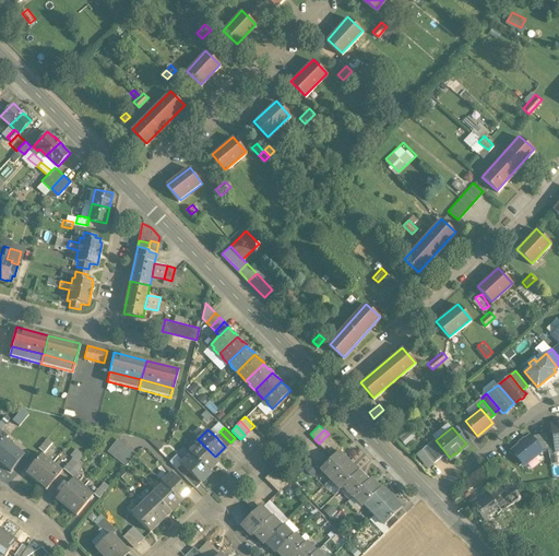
[(230,442),(219,432),(215,436),(225,447),(230,442)]
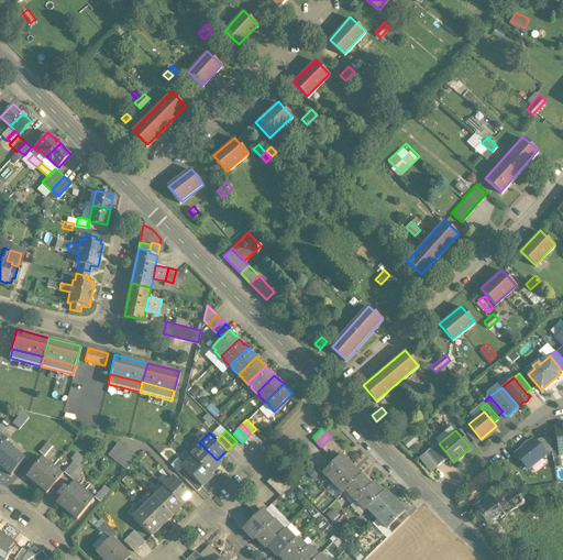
[(549,436),(537,437),(534,439),(545,452),(552,451),(550,442),(549,436)]
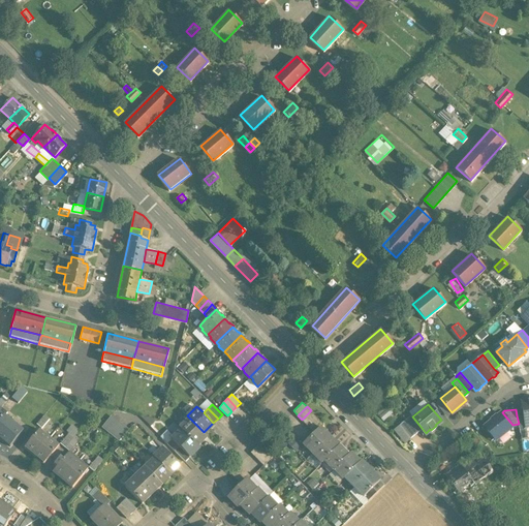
[(311,410),(302,420),(306,424),(315,414),(311,410)]
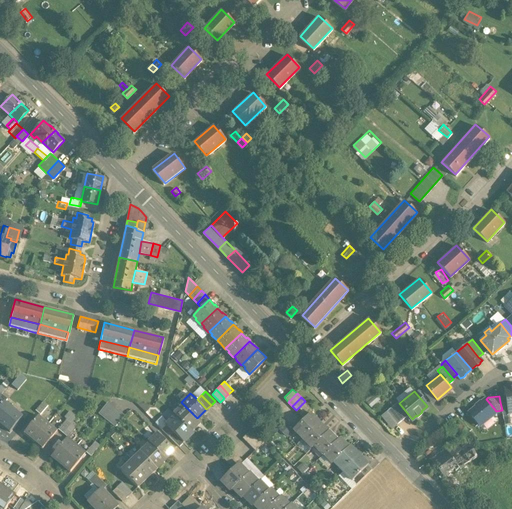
[(486,399),(484,398),(469,411),(480,425),(496,411),(486,399)]
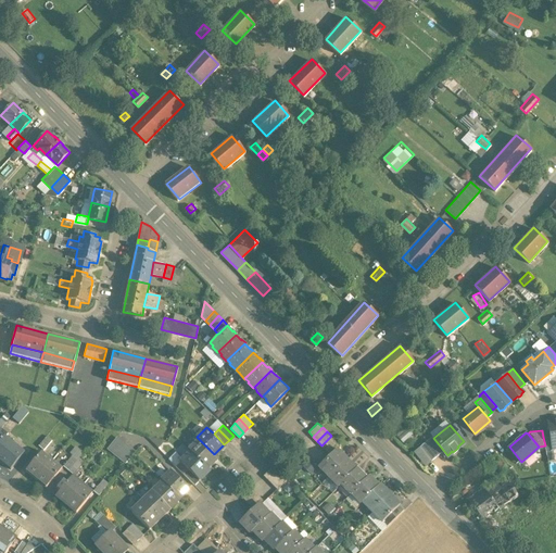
[(52,439),(47,435),(38,444),(43,449),(52,439)]
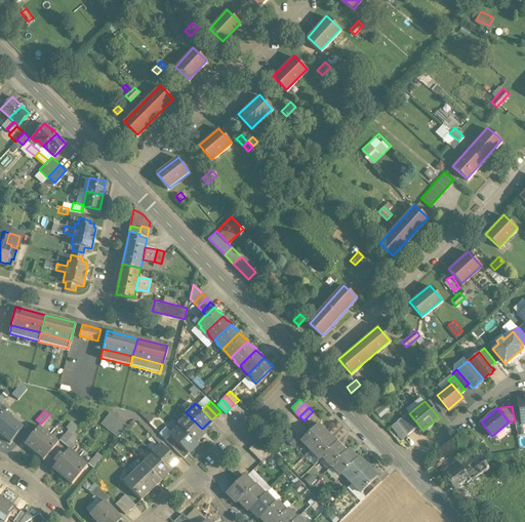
[(23,426),(4,411),(0,415),(0,434),(9,442),(23,426)]
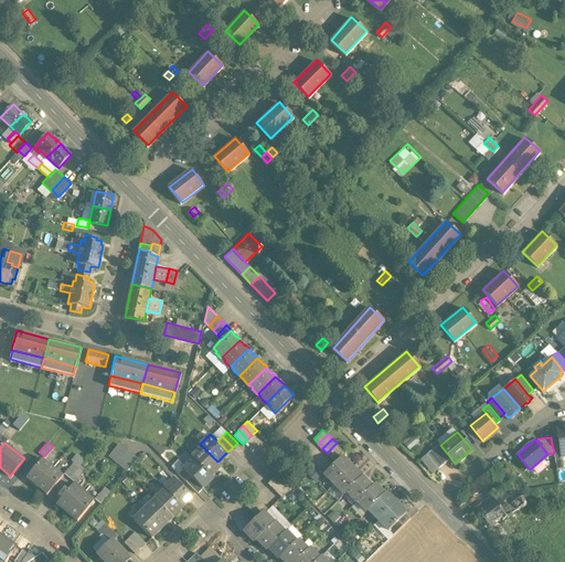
[(337,443),(327,453),(331,457),(341,447),(337,443)]
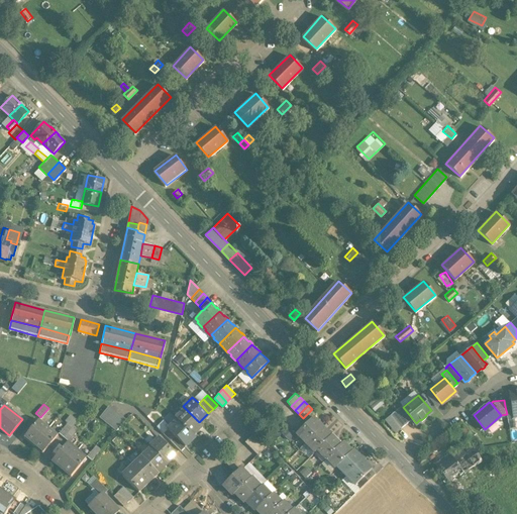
[(402,405),(390,414),(401,427),(412,418),(403,407),(402,405)]
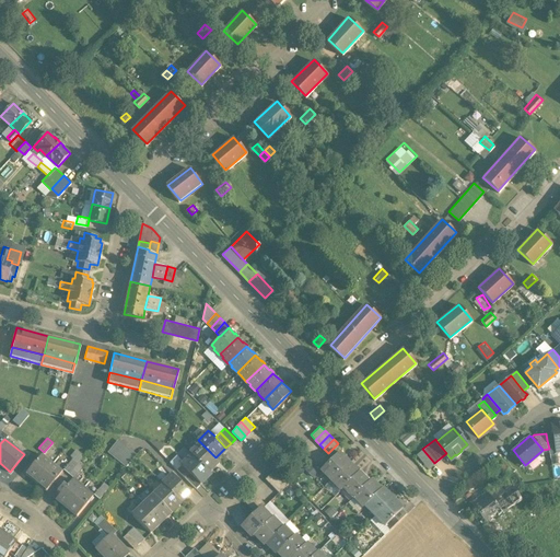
[(553,439),(547,440),(549,449),(550,457),(558,456),(557,450),(556,451),(553,439)]
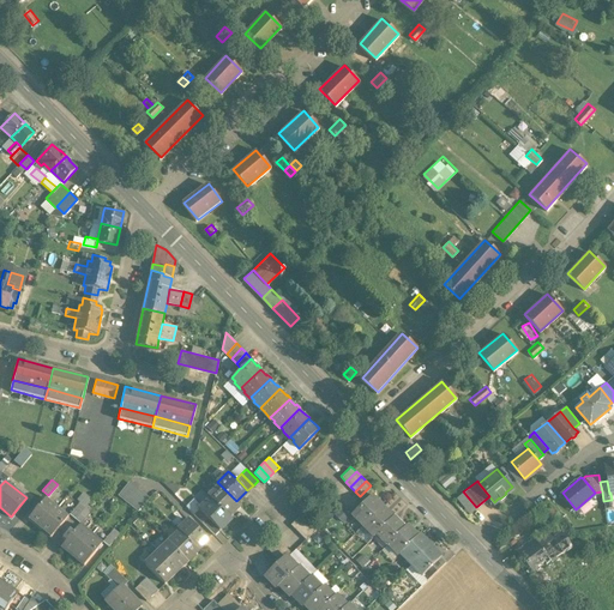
[(236,501),(220,484),(209,495),(211,497),(228,515),(239,505),(236,501)]
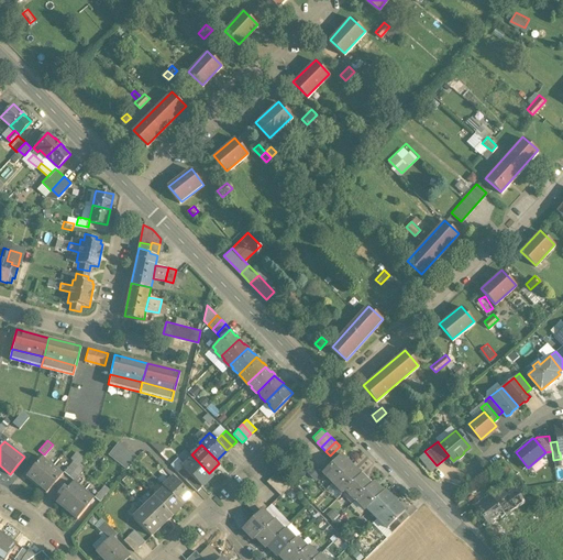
[(136,456),(124,446),(113,459),(127,469),(136,456)]
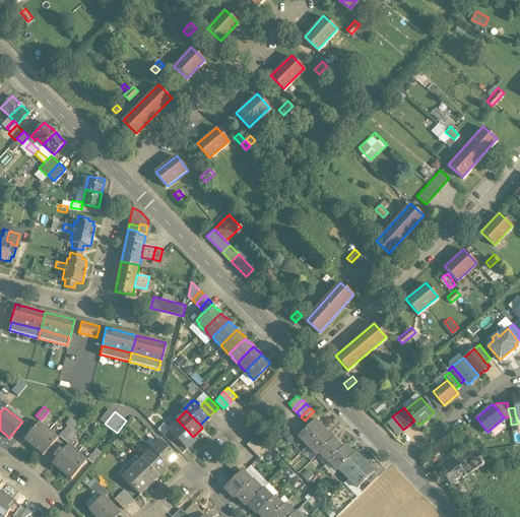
[(314,411),(305,421),(309,425),(315,418),(318,416),(314,411)]
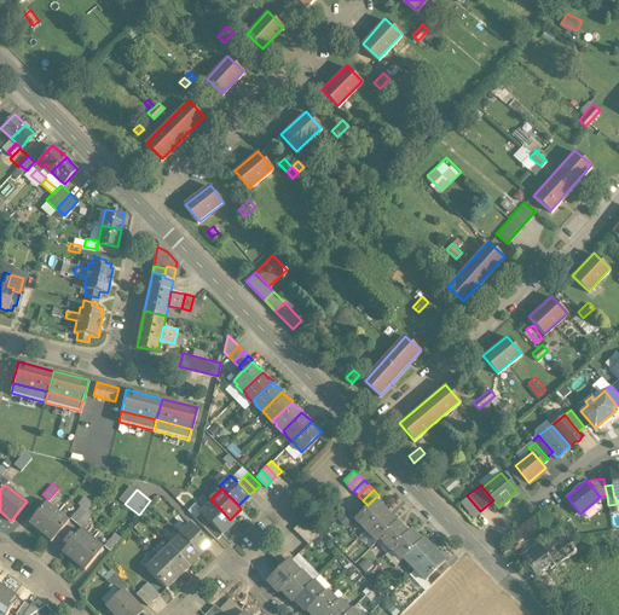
[(194,500),(186,493),(183,497),(190,504),(194,500)]
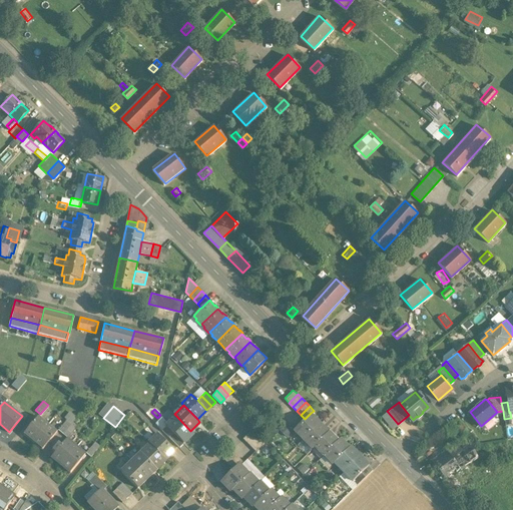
[(305,419),(294,429),(303,439),(320,422),(311,413),(305,419)]
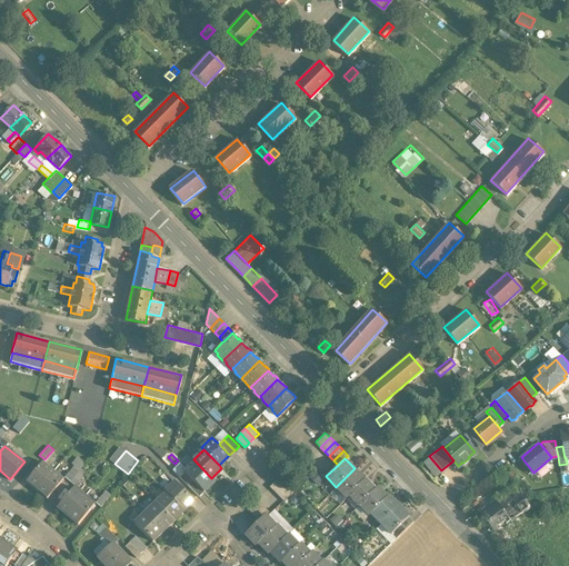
[(42,460),(27,480),(37,489),(53,469),(42,460)]
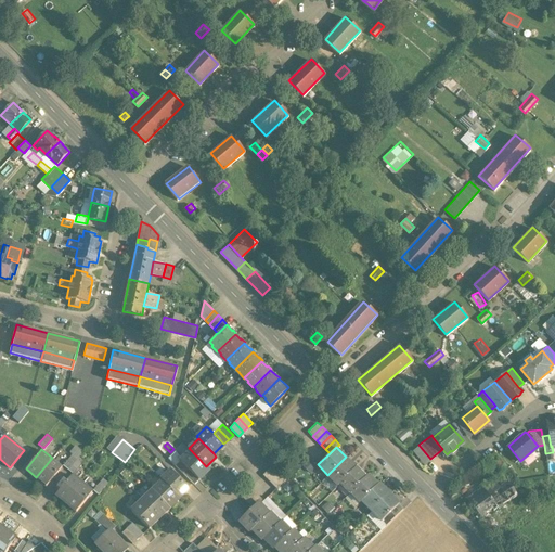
[(206,466),(191,450),(181,460),(181,461),(188,467),(198,478),(208,469),(206,466)]
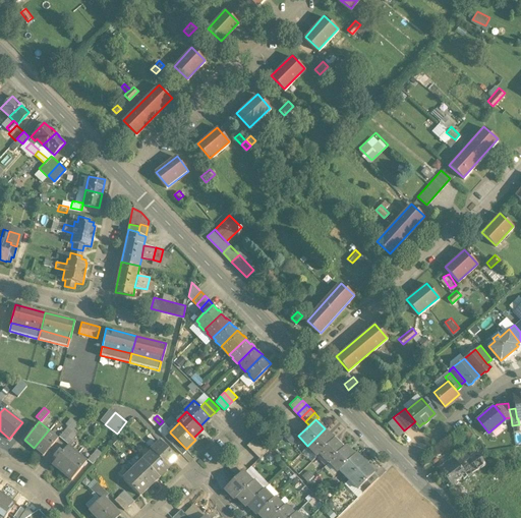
[(170,432),(164,425),(159,430),(171,443),(176,439),(170,433),(170,432)]
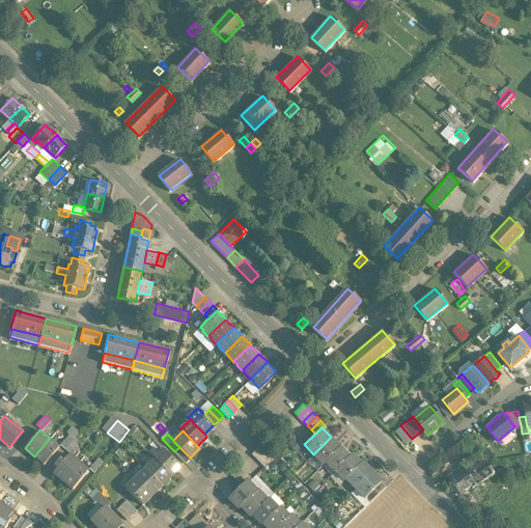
[(68,435),(60,444),(65,448),(73,439),(68,435)]
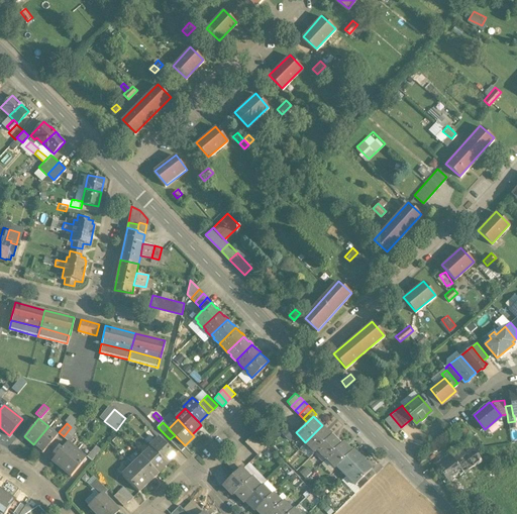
[(79,429),(74,424),(71,427),(64,436),(69,440),(79,429)]
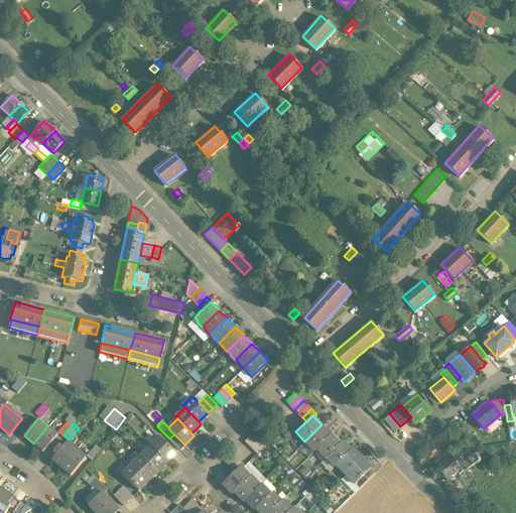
[(321,424),(304,441),(313,451),(315,449),(331,433),(321,424)]
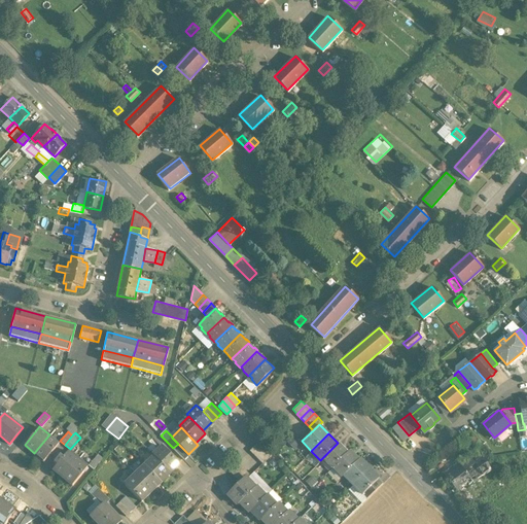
[(49,434),(34,453),(43,461),(59,443),(49,434)]
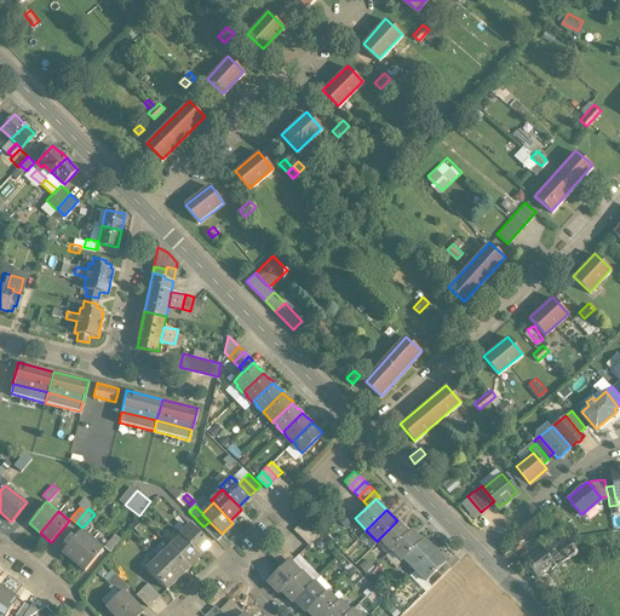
[(304,518),(293,528),(299,534),(309,523),(304,518)]
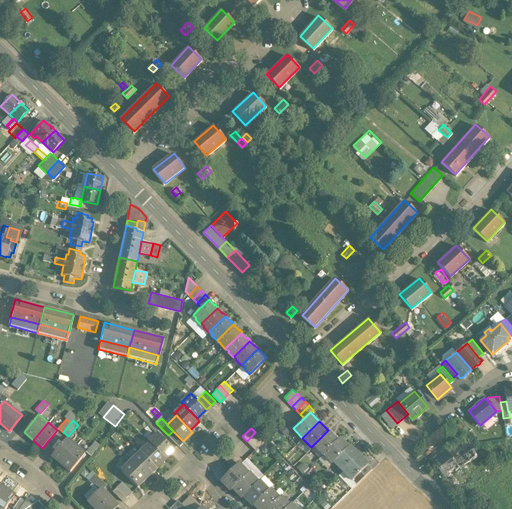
[(328,430),(313,445),(322,454),(323,453),(338,438),(329,429),(328,430)]
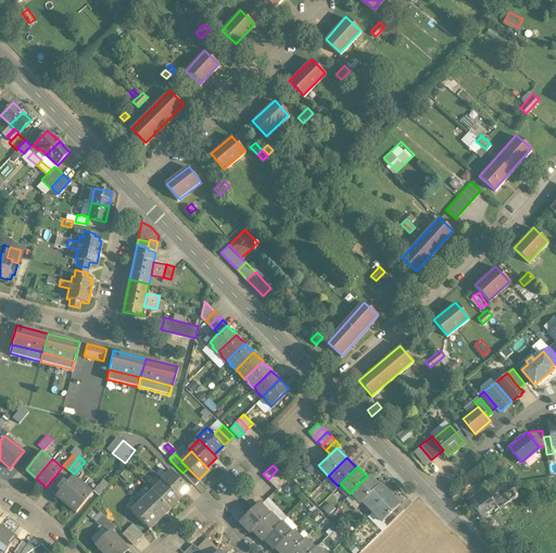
[(199,479),(188,468),(182,473),(193,484),(199,479)]
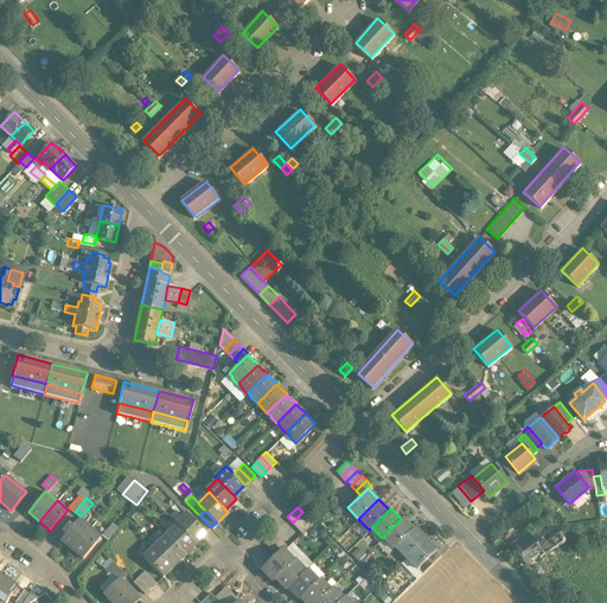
[(302,512),(293,523),(296,527),(307,517),(302,512)]
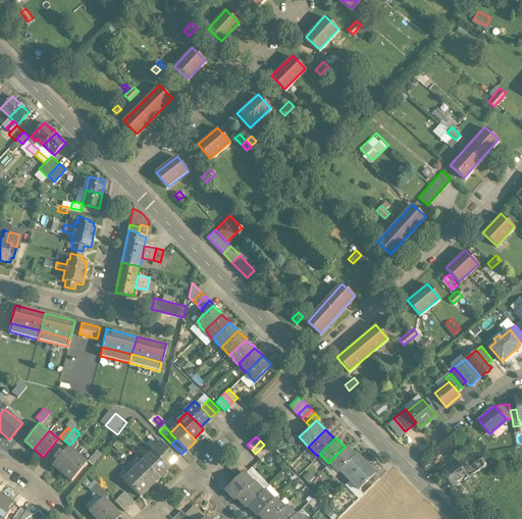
[(176,458),(160,442),(152,450),(152,451),(167,467),(176,458)]
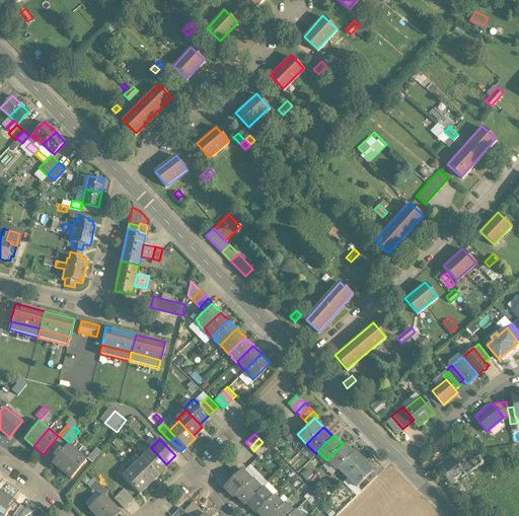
[(263,442),(253,451),(258,455),(267,447),(263,442)]
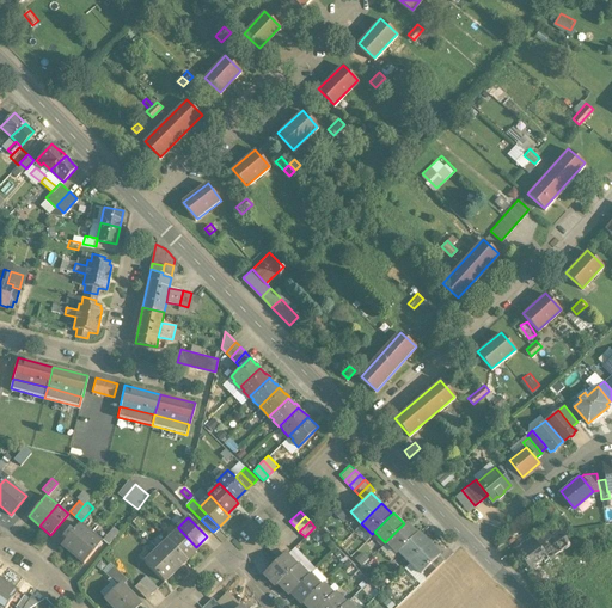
[(404,523),(386,541),(397,552),(398,551),(417,533),(407,522),(404,523)]
